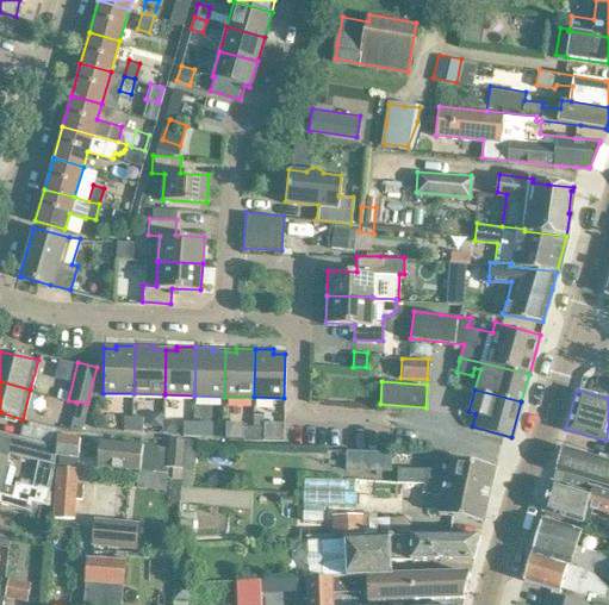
[(84,418),(87,404),(76,401),(76,403),(73,415),(84,418)]
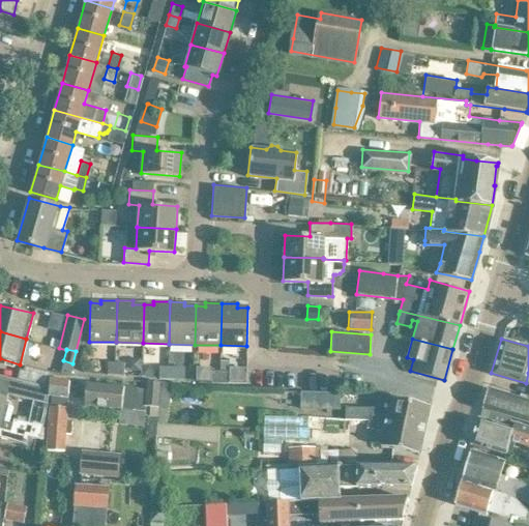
[(115,371),(115,360),(107,360),(107,371),(115,371)]
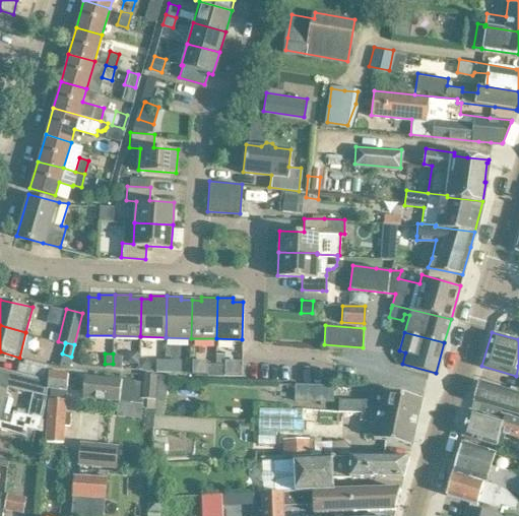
[(113,353),(113,364),(121,364),(122,353),(113,353)]
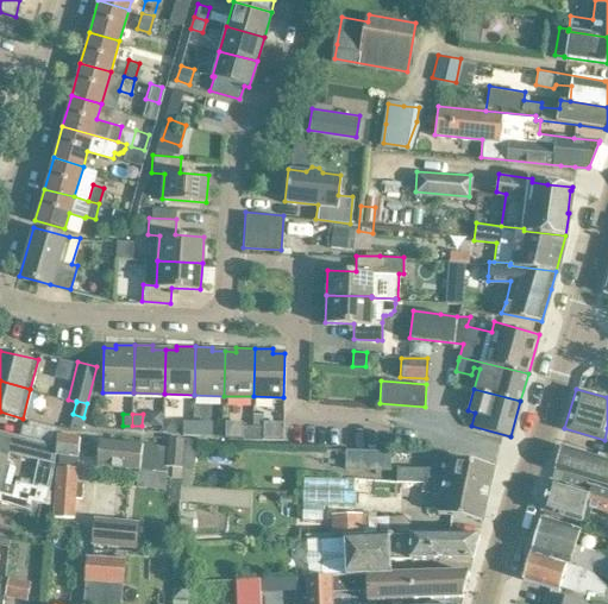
[(17,435),(52,444),(57,426),(30,419),(27,423),(20,422),(17,435)]
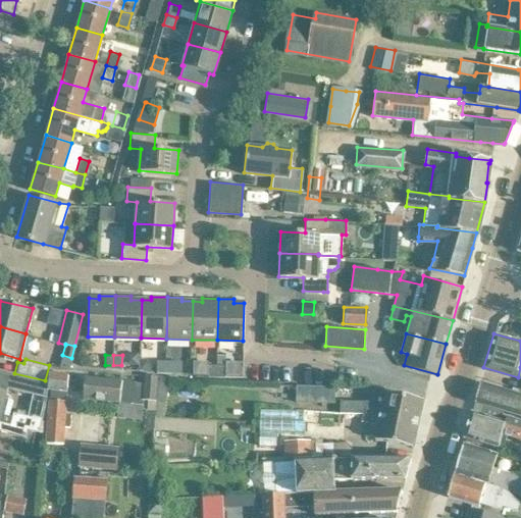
[(164,370),(165,360),(156,359),(156,370),(164,370)]
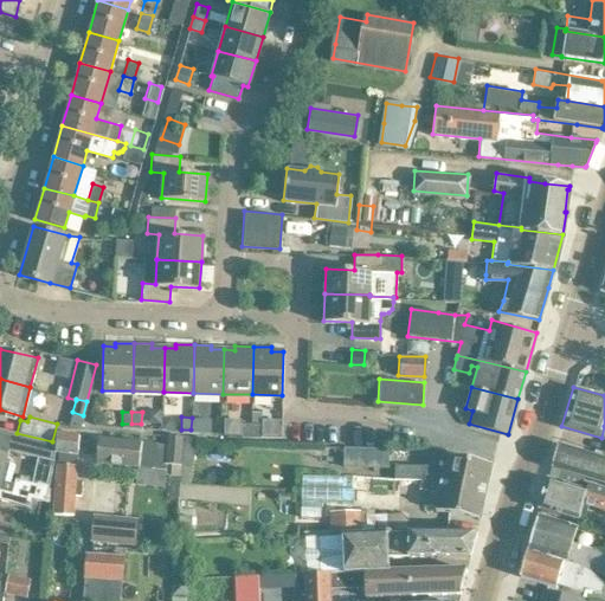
[(192,418),(191,430),(200,430),(201,418),(192,418)]
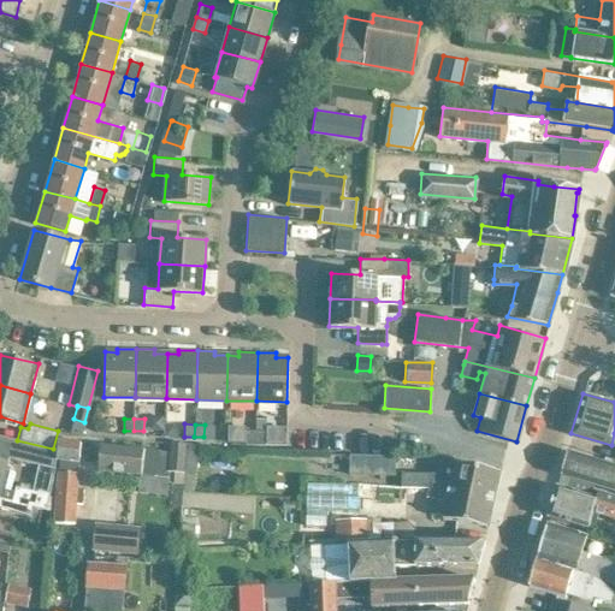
[(254,442),(255,429),(244,428),(244,442),(254,442)]
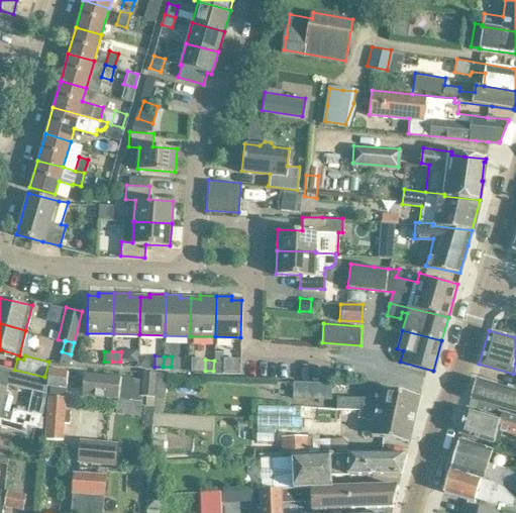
[(214,361),(213,371),(222,371),(222,361),(214,361)]
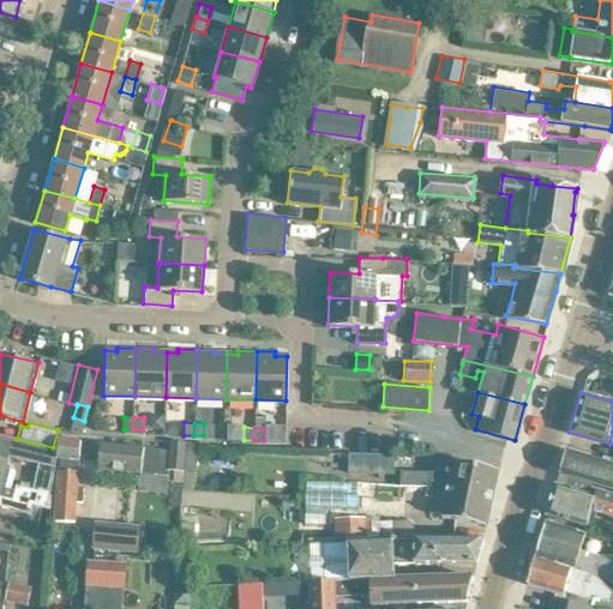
[(55,448),(55,458),(59,458),(54,519),(73,520),(74,500),(82,501),(83,486),(76,486),(79,440),(56,438),(55,448)]
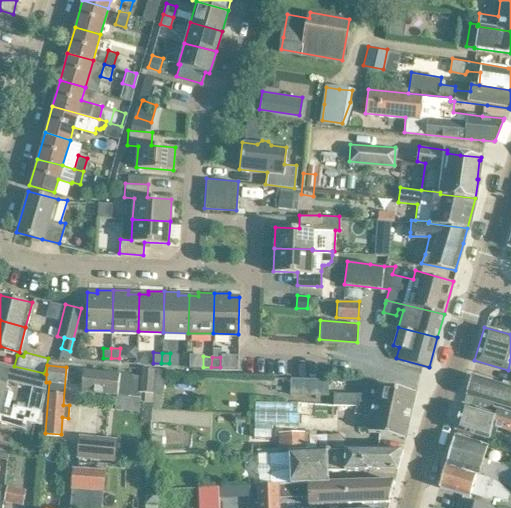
[(46,374),(44,373),(14,366),(11,382),(39,388),(45,389),(46,382),(46,374)]
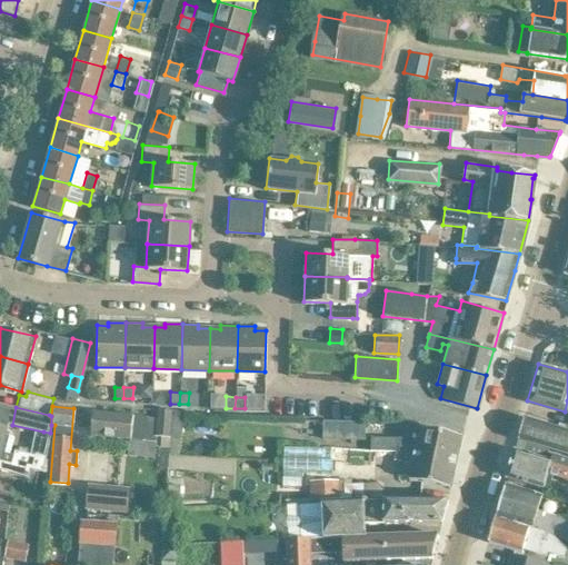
[(170,435),(173,409),(158,408),(157,417),(92,409),(89,434),(156,440),(156,434),(159,434),(158,453),(167,453),(168,435),(170,435)]
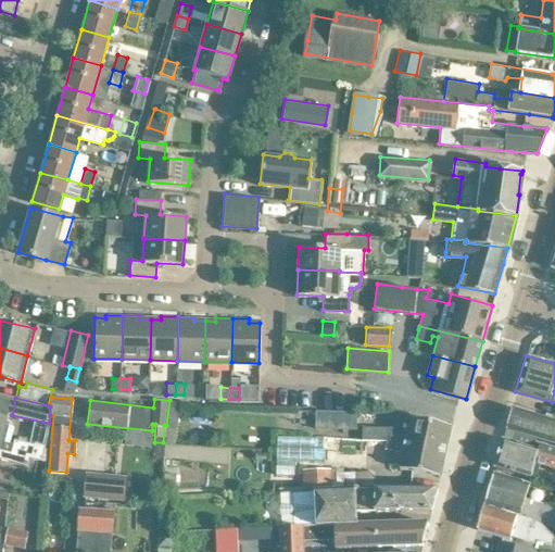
[(177,401),(176,417),(189,418),(190,402),(177,401)]
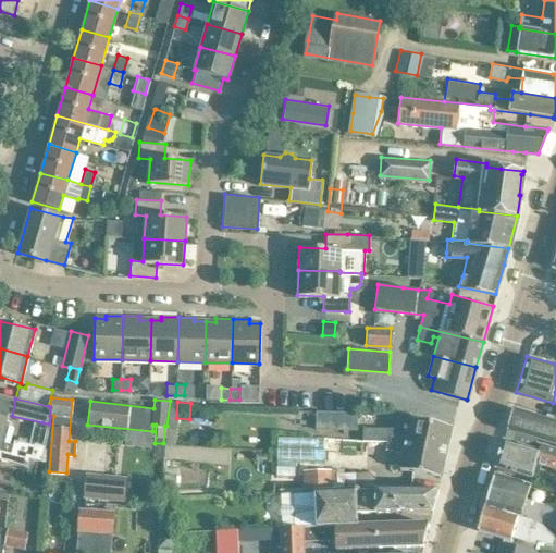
[(555,427),(543,424),(545,416),(511,406),(505,429),(555,443),(555,427)]
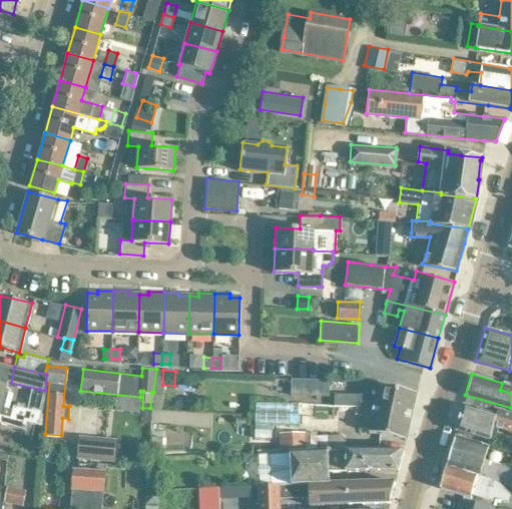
[(329,395),(329,379),(291,378),(290,394),(329,395)]
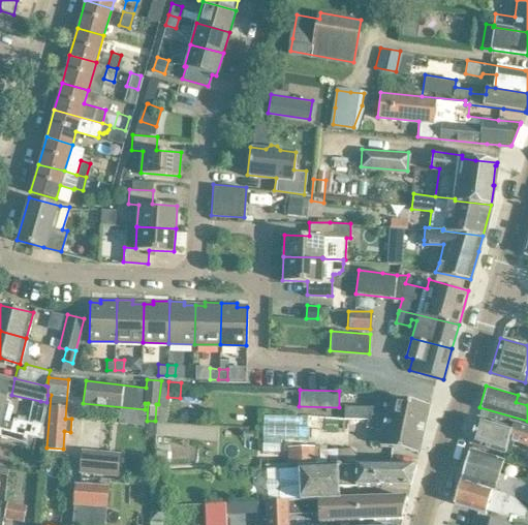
[(5,397),(0,395),(0,427),(6,430),(8,426),(9,422),(8,421),(12,405),(9,399),(5,398),(5,397)]
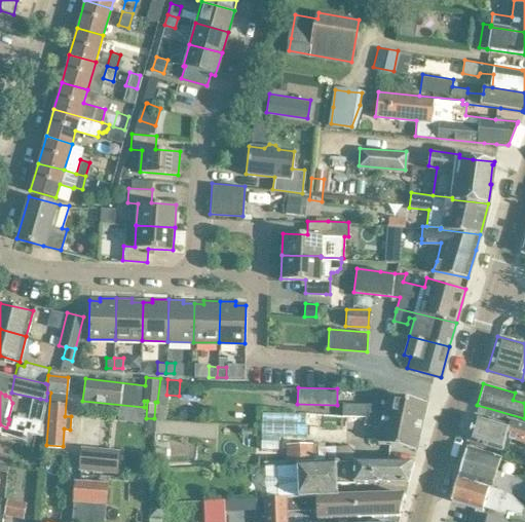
[(373,409),(422,419),(425,402),(382,393),(367,403),(341,402),(341,415),(365,414),(367,414),(368,411),(372,411),(373,409)]
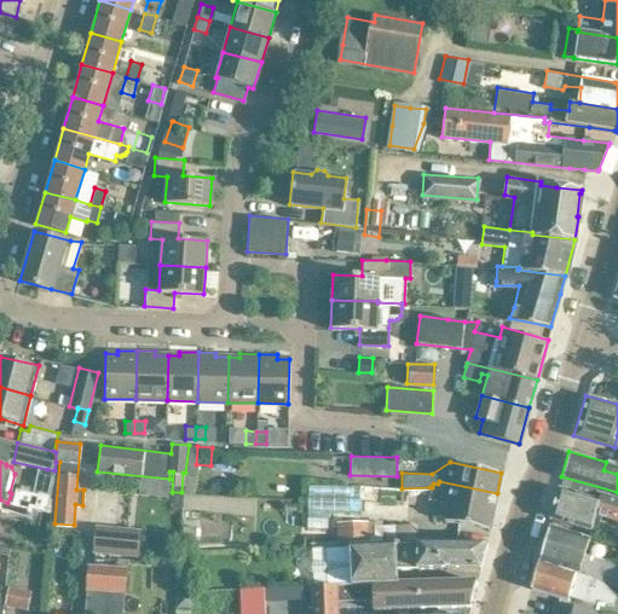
[(489,531),(497,493),(439,481),(438,484),(433,484),(432,487),(429,487),(428,497),(435,498),(432,514),(444,515),(443,520),(465,526),(489,531)]
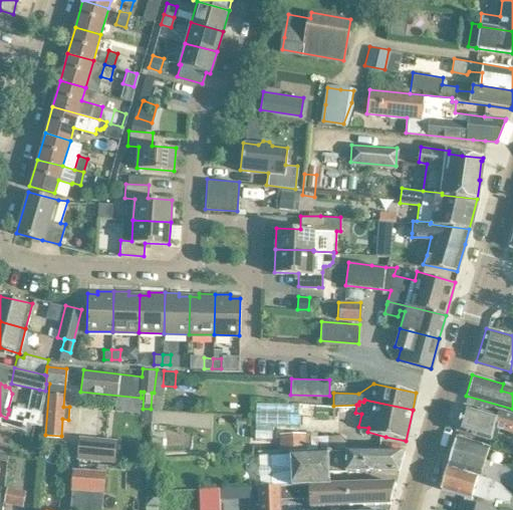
[(496,414),(464,405),(456,431),(494,442),(498,429),(512,433),(512,413),(497,409),(496,414)]
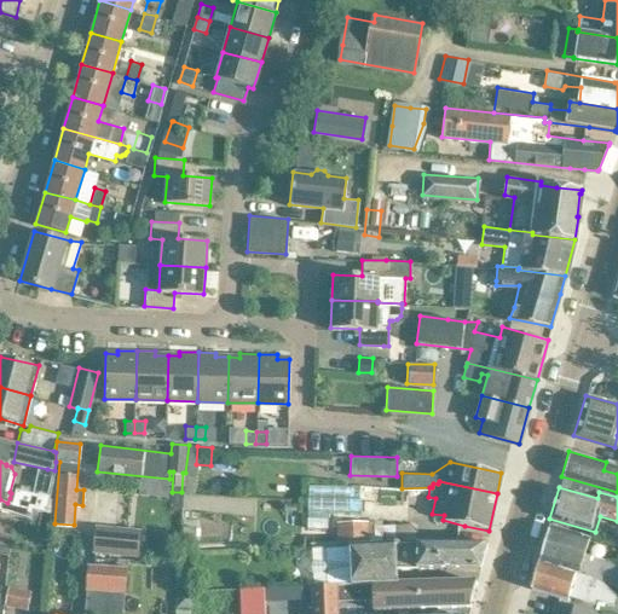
[(7,503),(9,504),(46,510),(48,494),(12,488),(11,493),(7,503)]
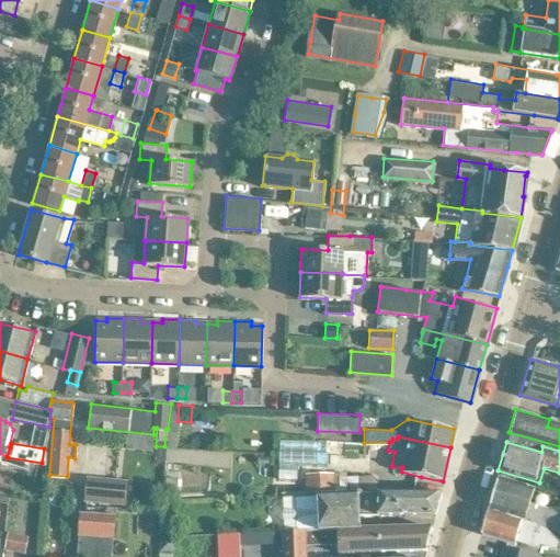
[(339,492),(357,491),(357,476),(339,477),(339,473),(305,473),(305,489),(281,490),(281,495),(283,495),(307,493),(331,492),(339,492)]
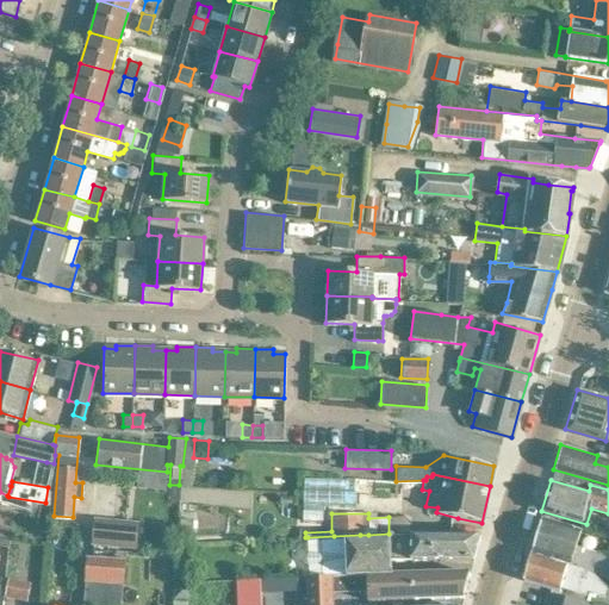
[(591,572),(594,574),(594,573),(608,577),(608,553),(576,543),(580,528),(540,516),(529,553),(591,572)]
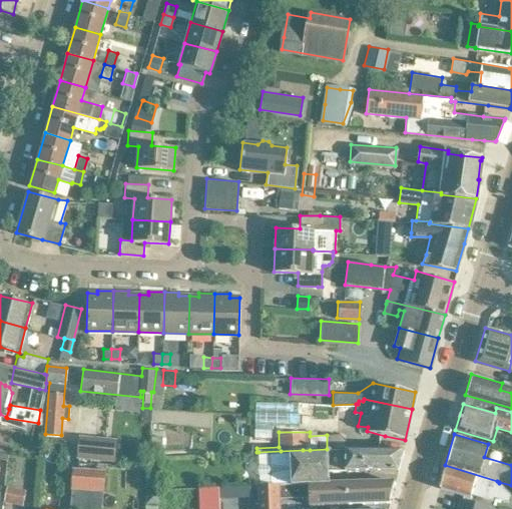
[(118,442),(79,438),(76,461),(115,465),(118,442)]
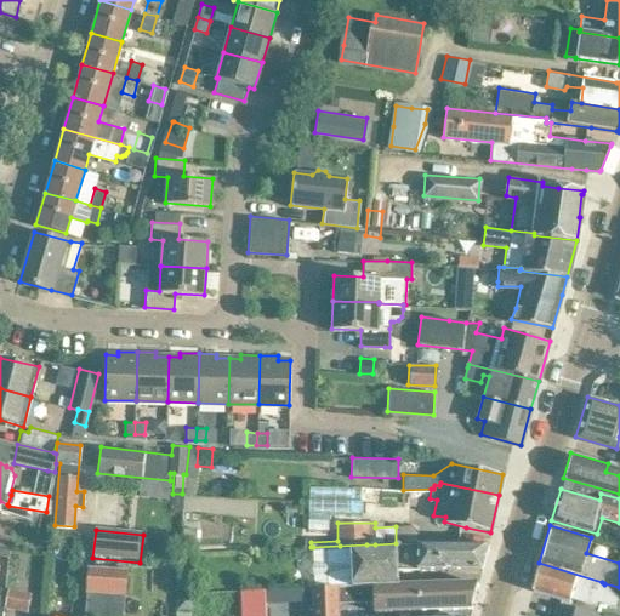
[(10,546),(0,543),(0,554),(9,557),(10,546)]
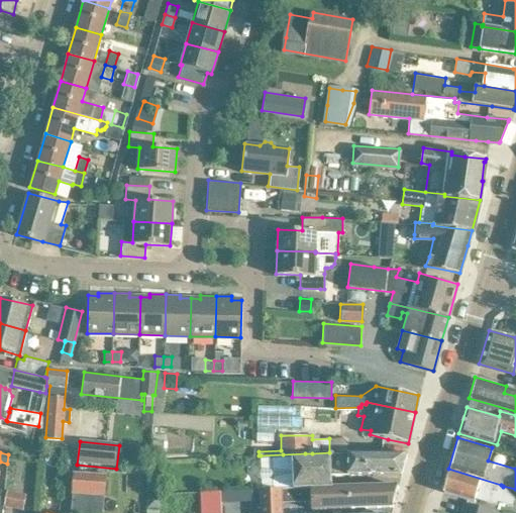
[(262,489),(331,486),(331,475),(400,475),(400,473),(405,454),(406,452),(329,452),(312,453),(305,453),(283,454),(261,455),(261,475),(262,489)]
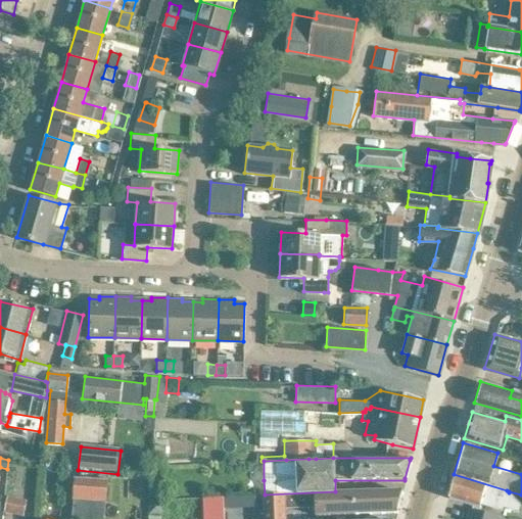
[(507,490),(454,474),(449,490),(451,491),(448,494),(447,494),(447,496),(467,502),(478,505),(479,503),(502,509),(503,506),(518,511),(520,505),(521,502),(509,492),(507,490)]
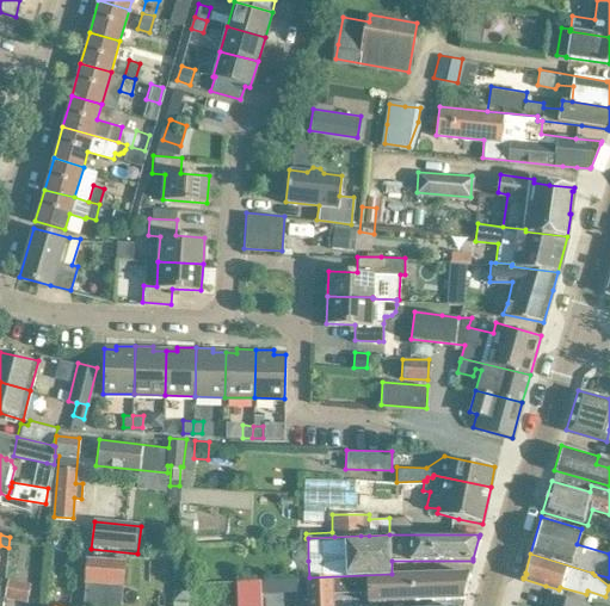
[(128,558),(87,556),(85,581),(125,585),(128,558)]
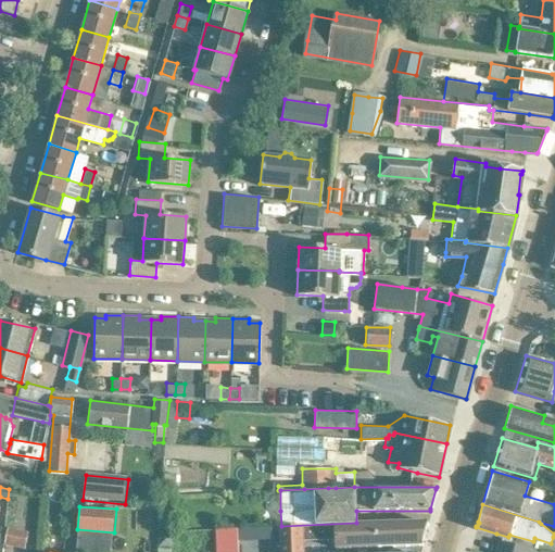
[(356,523),(281,526),(279,526),(280,551),(303,551),(303,538),(333,537),(335,546),(399,544),(421,544),(427,521),(356,523)]
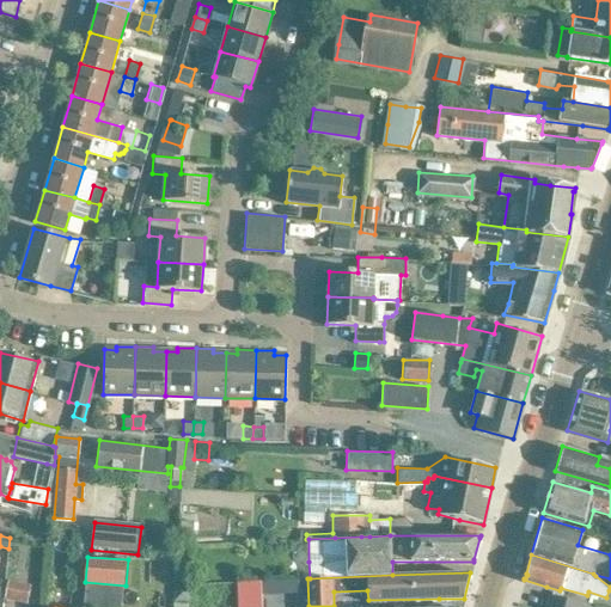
[(300,578),(260,581),(261,594),(300,592),(300,578)]
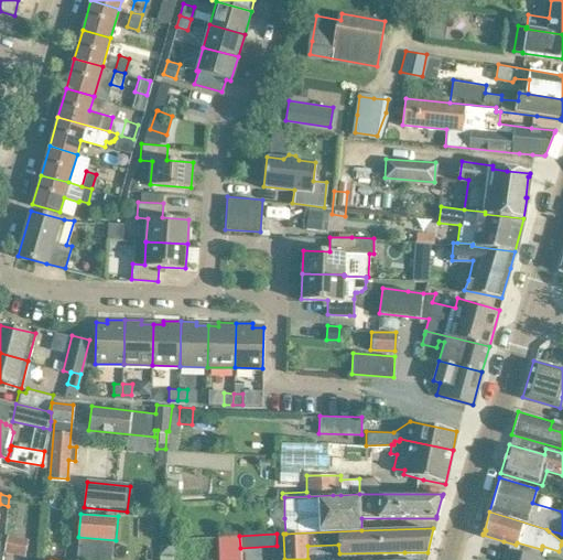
[(239,536),(217,537),(217,559),(240,559),(240,548),(239,536)]
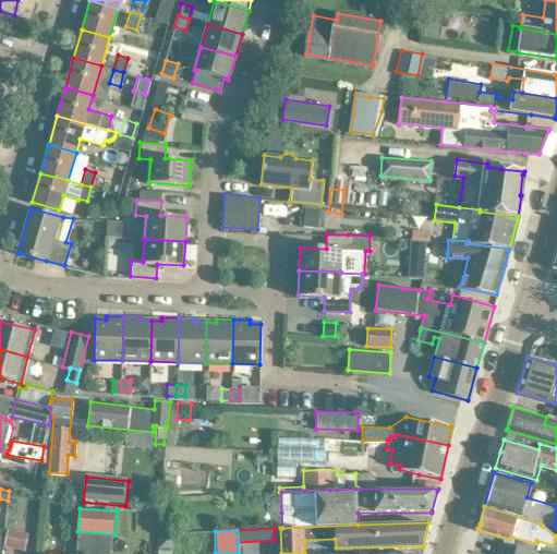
[(25,545),(27,537),(7,532),(4,541),(25,545)]
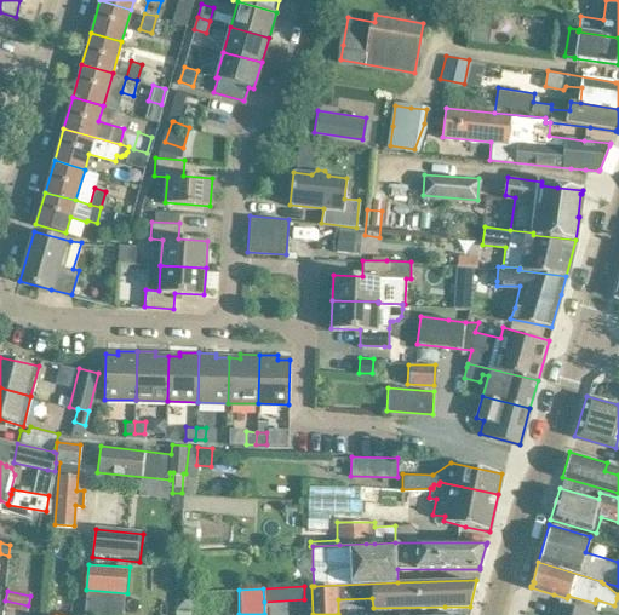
[(552,614),(590,614),(591,613),(556,603),(552,614)]
